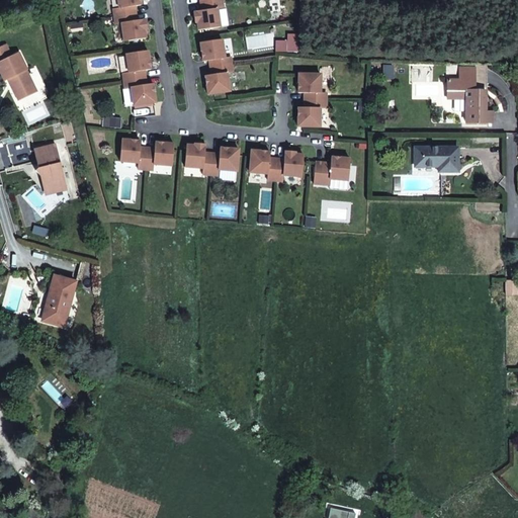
[(142,5),(140,0),(117,0),(119,8),(113,9),(114,16),(135,13),(136,13),(135,6),(142,5)]
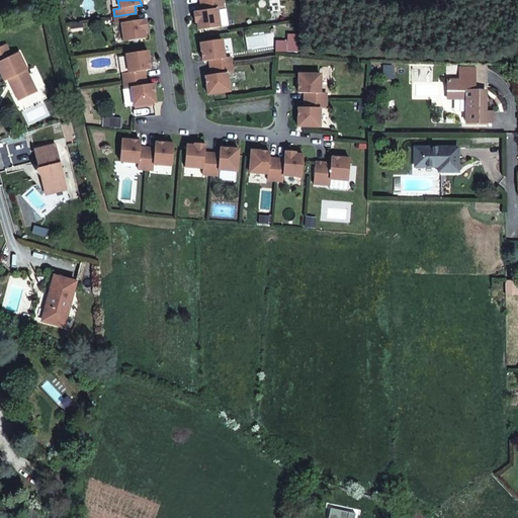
[(221,27),(218,9),(224,8),(223,1),(200,4),(202,11),(193,12),(195,23),(197,23),(198,30),(221,27)]
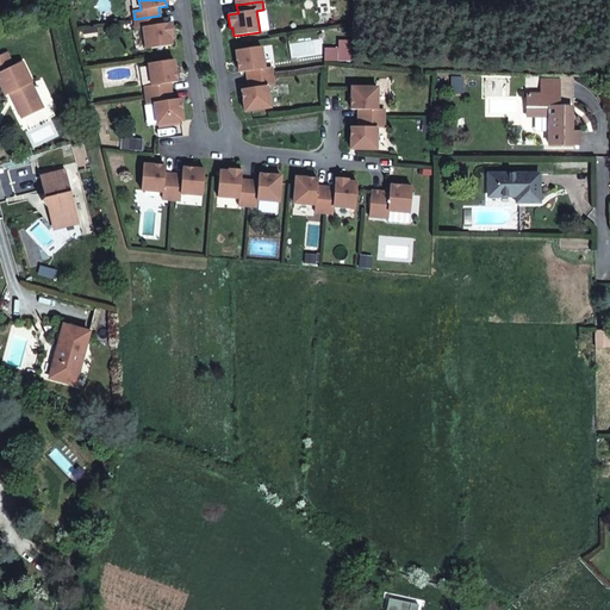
[(174,36),(172,23),(161,24),(160,16),(159,16),(135,19),(136,29),(143,27),(147,49),(172,45),(170,36),(174,36)]
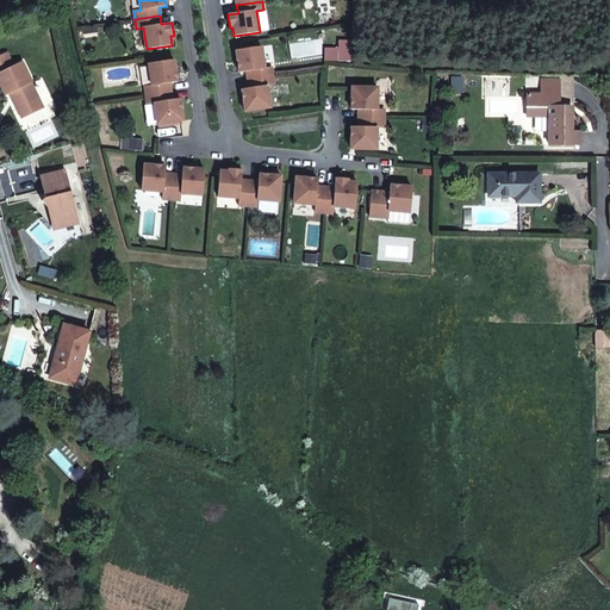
[(350,42),(338,42),(337,54),(349,54),(350,42)]
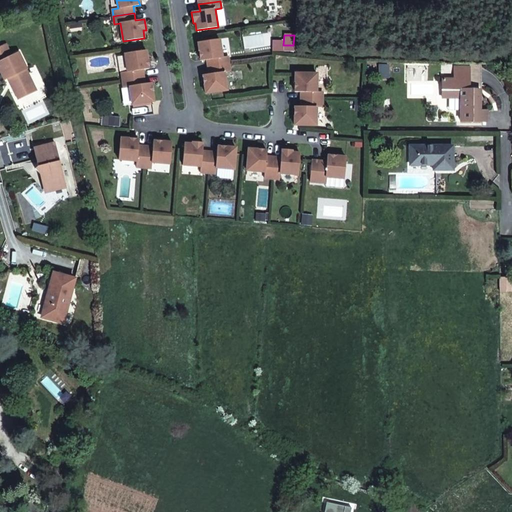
[(222,57),(220,40),(198,43),(201,61),(207,60),(208,67),(229,64),(228,56),(222,57)]
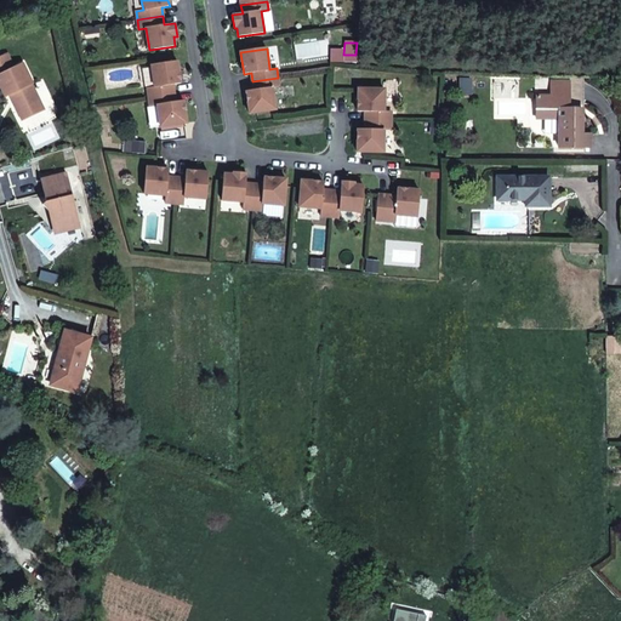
[(342,50),(330,50),(330,62),(342,62),(342,50)]
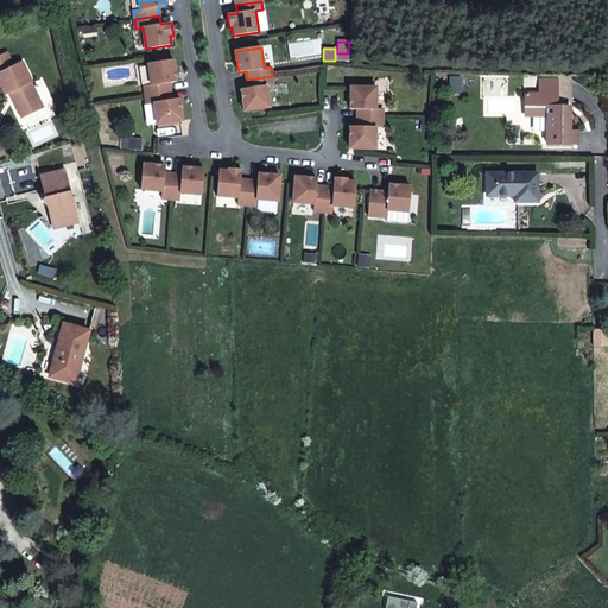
[(32,82),(23,63),(14,67),(7,52),(0,56),(0,83),(5,95),(10,93),(12,92),(14,96),(13,100),(21,118),(43,108),(31,82),(32,82)]
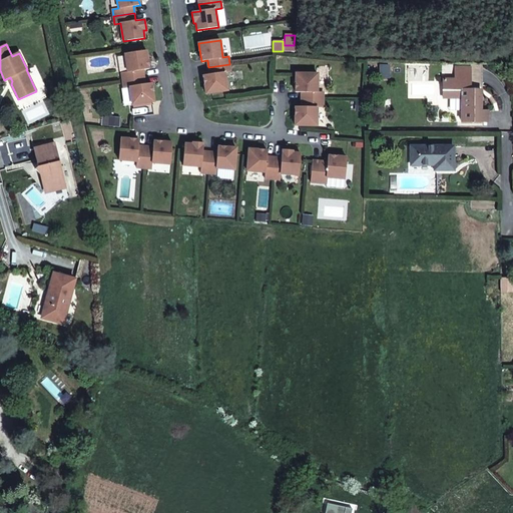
[(149,69),(146,50),(125,54),(127,71),(121,72),(123,80),(144,77),(143,70),(149,69)]
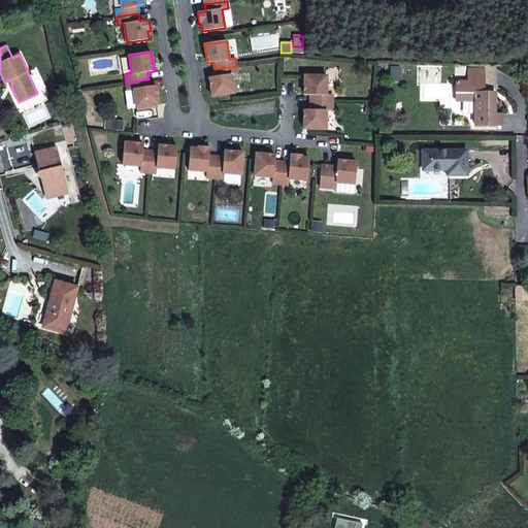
[(234,93),(232,74),(237,74),(236,66),(215,69),(216,76),(209,77),(212,96),(234,93)]
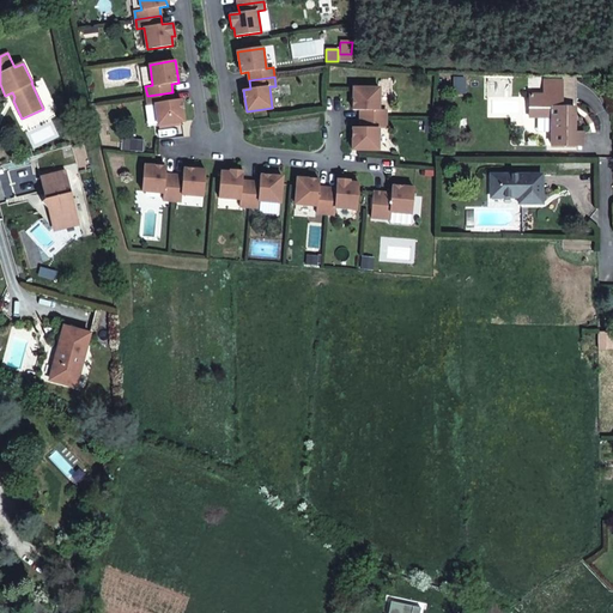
[(575,111),(565,111),(565,107),(562,107),(563,79),(544,79),(544,95),(529,95),(529,117),(538,117),(552,117),(552,123),(552,145),(583,146),(583,133),(575,132),(575,111)]
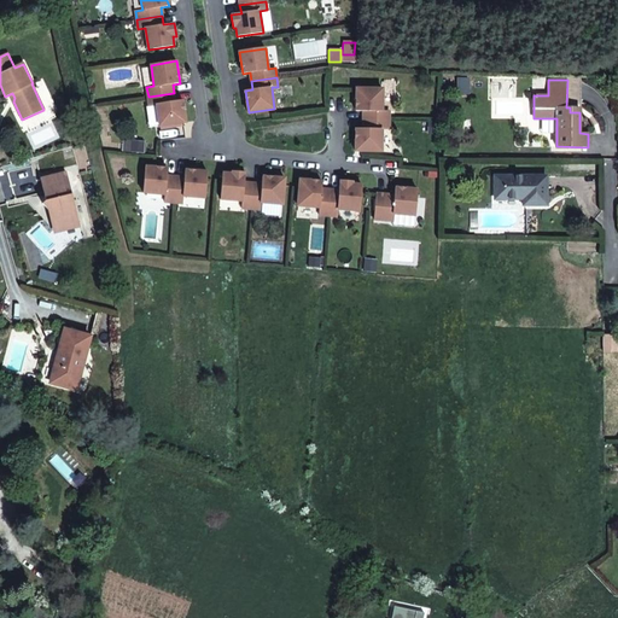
[(383,111),(383,89),(356,89),(356,111),(363,111),(363,120),(390,121),(390,111),(383,111)]
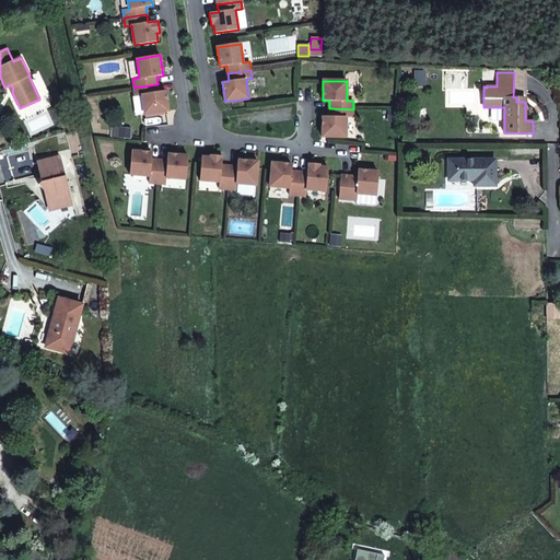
[(168,111),(165,91),(159,92),(158,84),(135,88),(136,95),(142,95),(144,114),(168,111)]
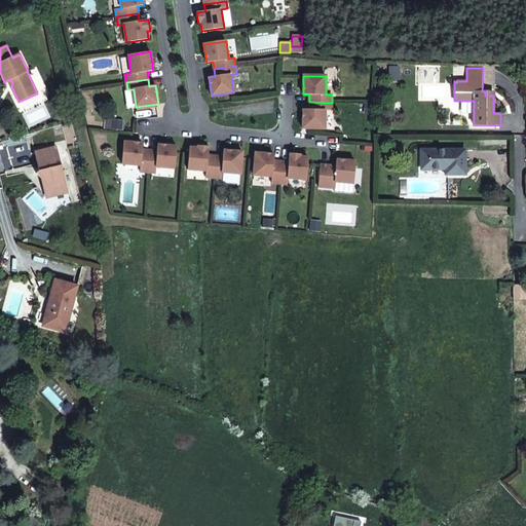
[(325,128),(325,110),(331,110),(332,103),(309,102),(309,109),(303,109),(302,128),(325,128)]
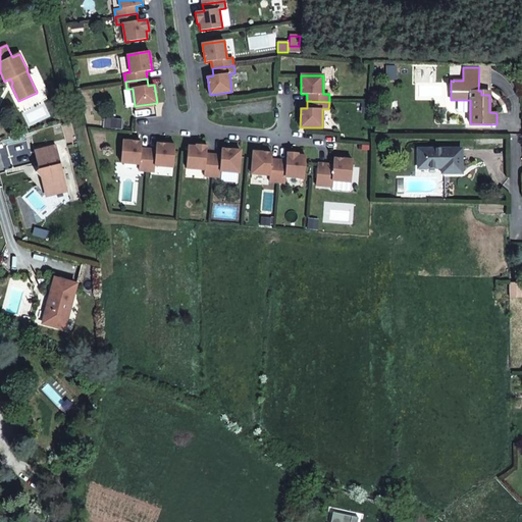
[(141,149),(142,143),(122,141),(121,163),(140,164),(139,170),(147,171),(149,150),(141,149)]
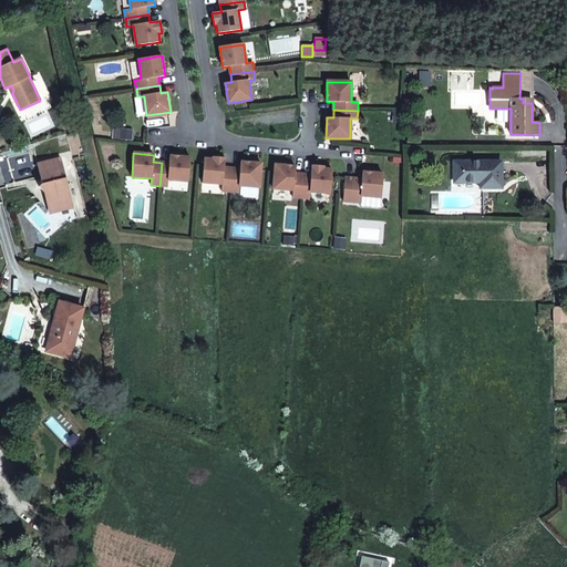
[(191,157),(169,156),(169,163),(162,163),(160,186),(168,187),(168,181),(188,182),(191,157)]
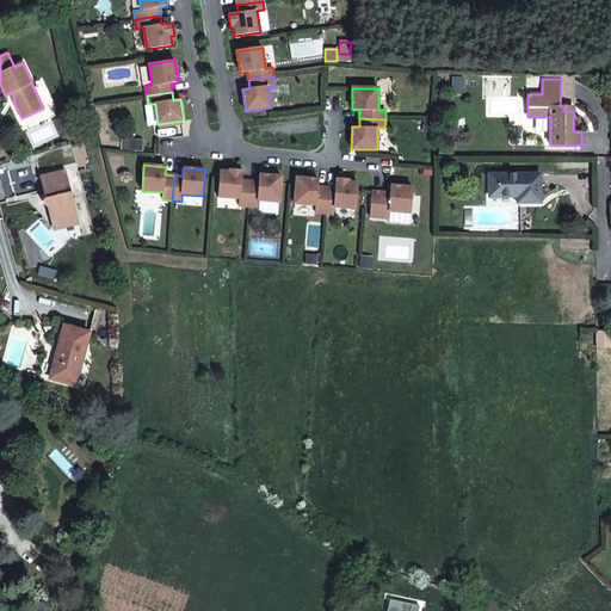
[(241,180),(242,171),(229,170),(229,172),(220,172),(218,197),(240,199),(239,207),(248,207),(250,181),(241,180)]
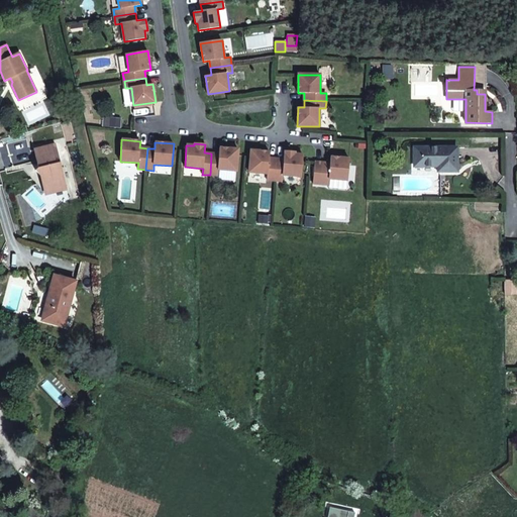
[(66,185),(56,144),(34,149),(38,169),(35,170),(41,177),(42,178),(52,188),(66,185)]
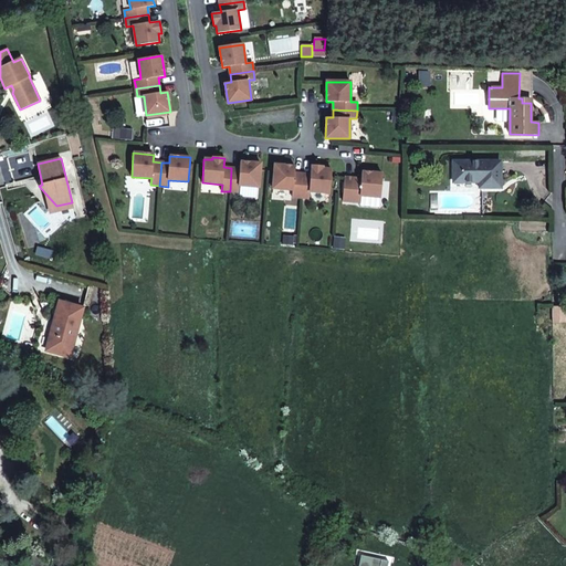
[(261,164),(240,161),(240,169),(231,168),(230,191),(239,192),(239,186),(259,187),(261,164)]
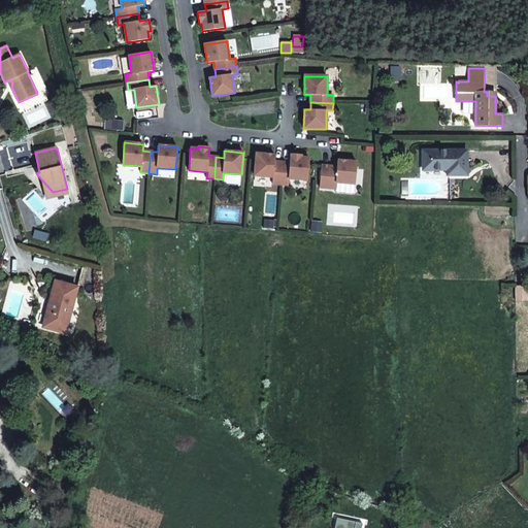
[(467,151),(423,151),(423,170),(448,170),(448,175),(467,175),(467,151)]
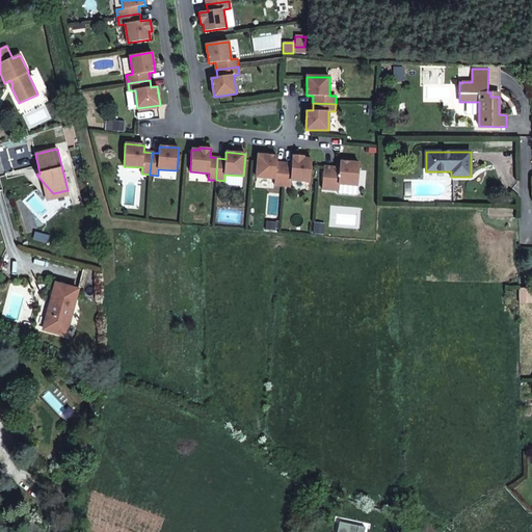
[(276,162),(277,156),(258,155),(256,177),(274,179),(274,185),(283,186),(284,163),(276,162)]
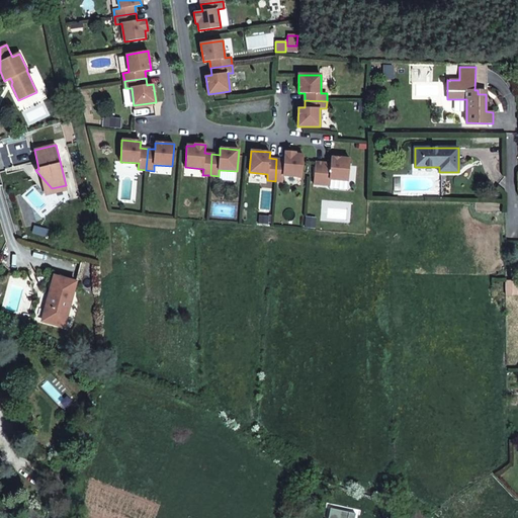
[(304,155),(295,154),(295,152),(284,151),(284,160),(276,159),(275,181),(282,181),(283,175),(301,177),(304,155)]
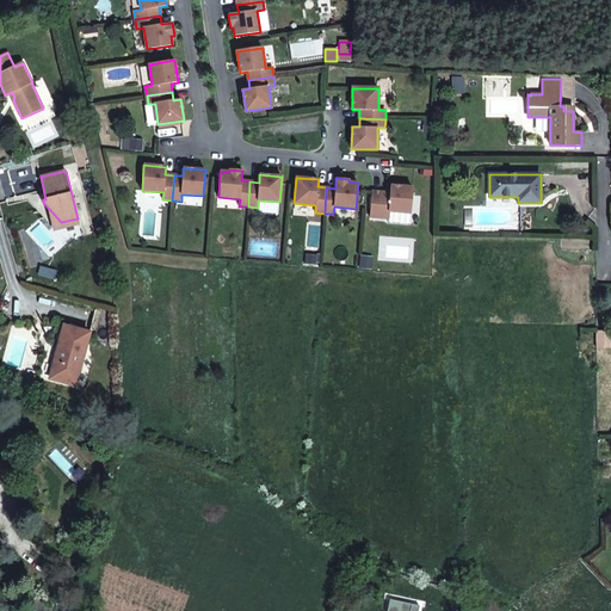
[(390,193),(372,191),(370,217),(389,218),(389,211),(411,214),(413,187),(390,185),(390,193)]
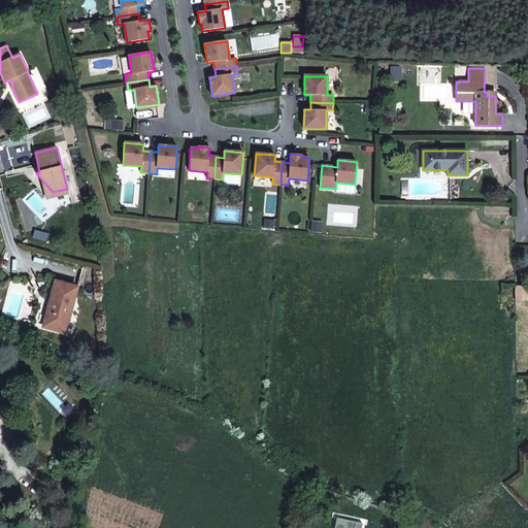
[(67,189),(53,192),(43,182),(42,180),(47,199),(68,194),(67,189)]
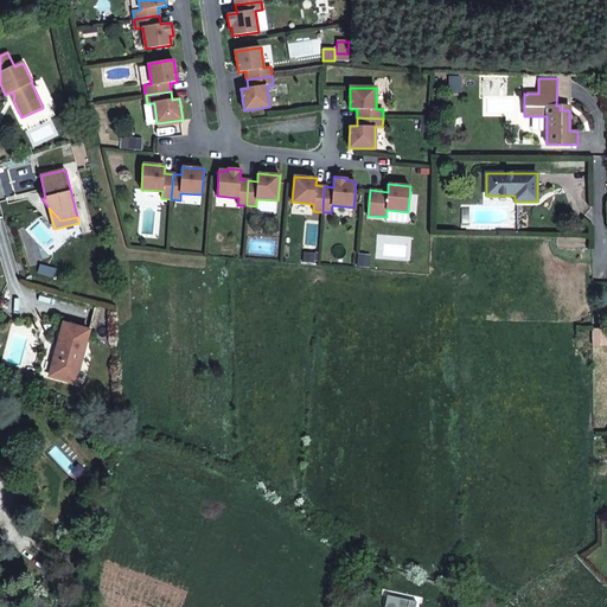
[(114,308),(96,304),(90,327),(107,332),(114,308)]
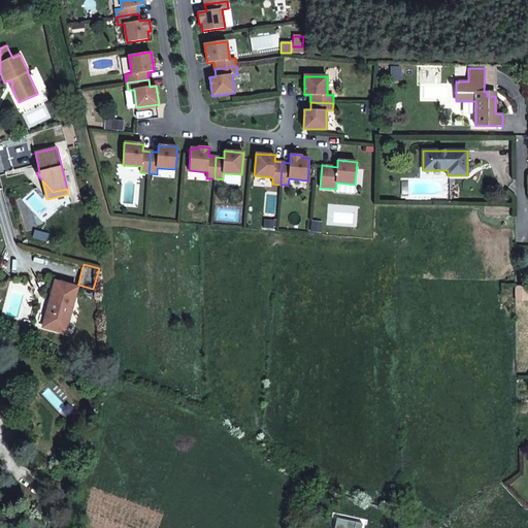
[(77,288),(56,282),(51,302),(57,303),(54,312),(47,310),(43,327),(65,333),(77,288)]
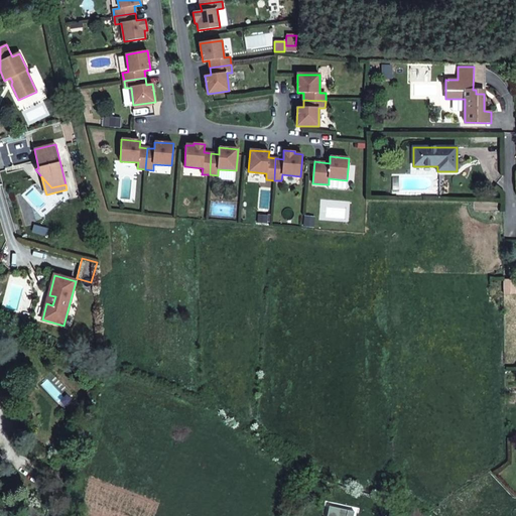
[(515,295),(514,280),(504,280),(503,294),(515,295)]
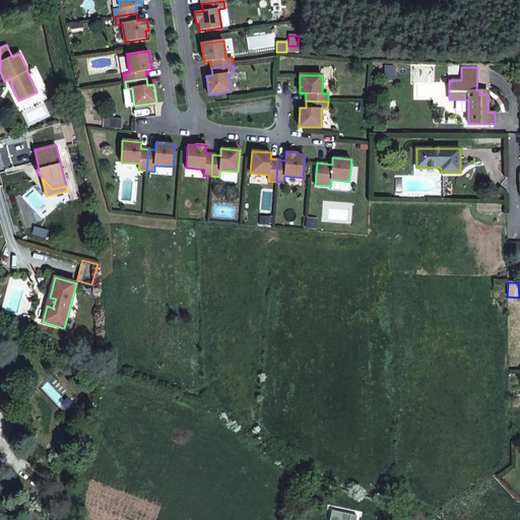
[(56,299),(50,298),(47,306),(53,308),(56,299)]
